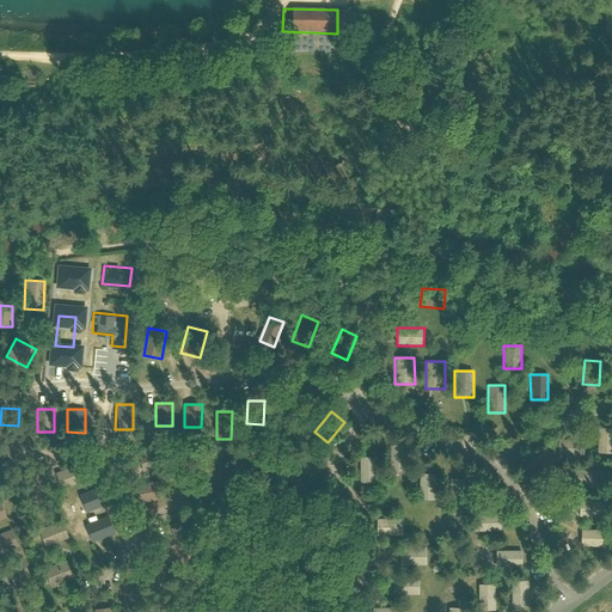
[(611,428),(598,428),(598,454),(611,453),(611,428)]
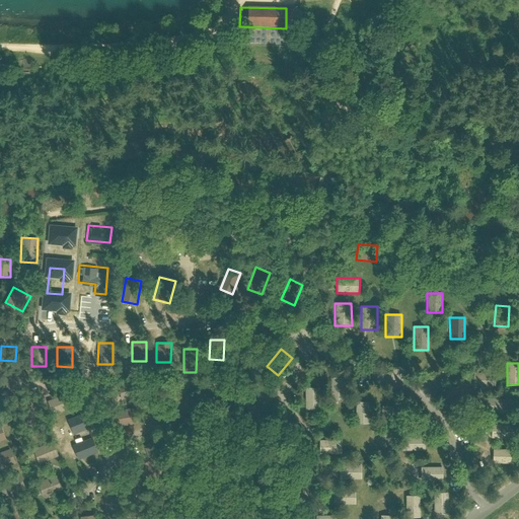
[(491,373),(473,373),(473,388),(491,388),(491,373)]
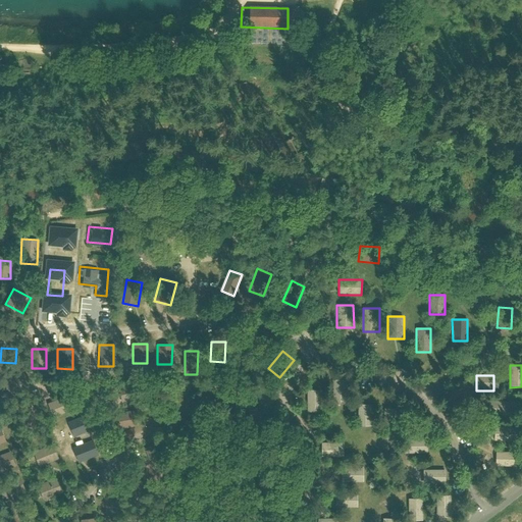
[(19,396),(18,376),(7,377),(8,397),(19,396)]
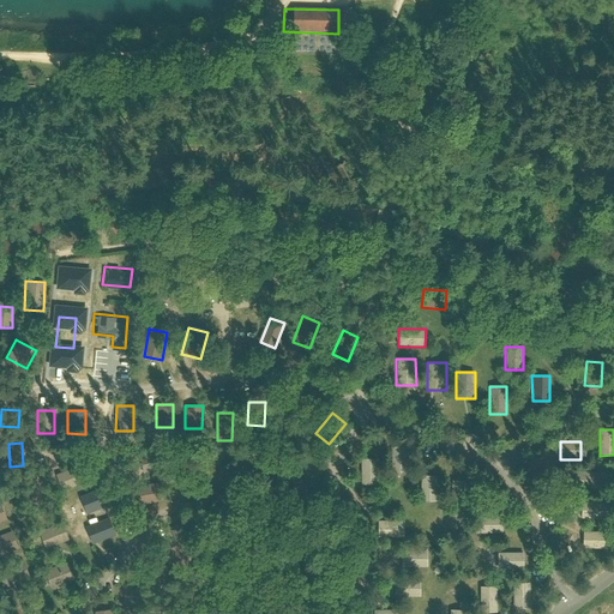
[(407,446),(391,446),(391,473),(407,474),(407,470),(407,446)]
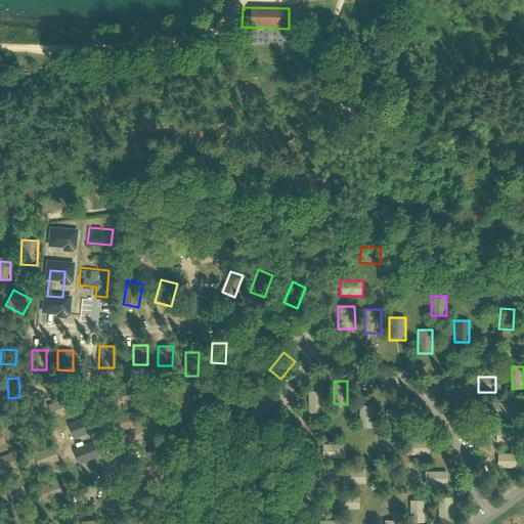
[(140,385),(120,389),(123,403),(143,399),(140,385)]
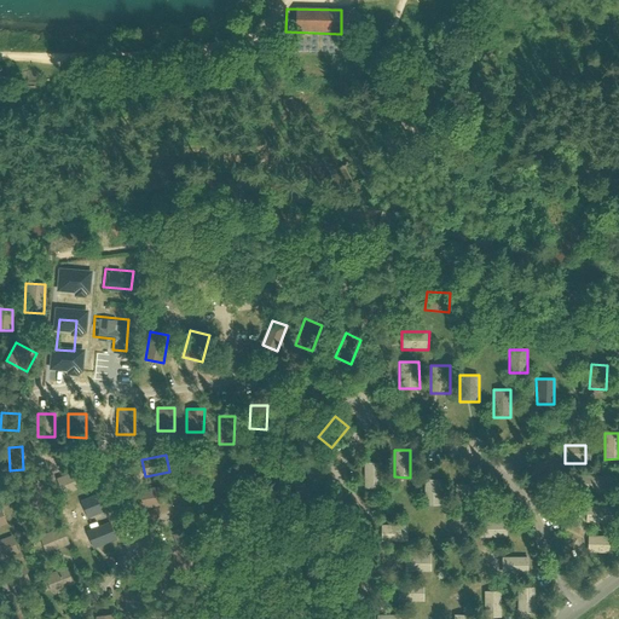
[(381,463),(365,463),(365,489),(381,489),(381,463)]
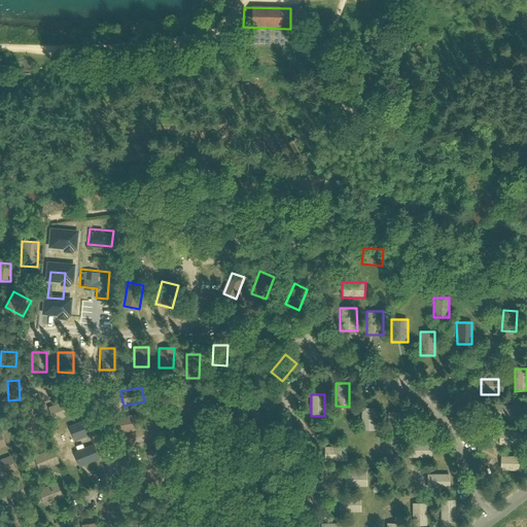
[(54,422),(74,415),(68,399),(48,407),(54,422)]
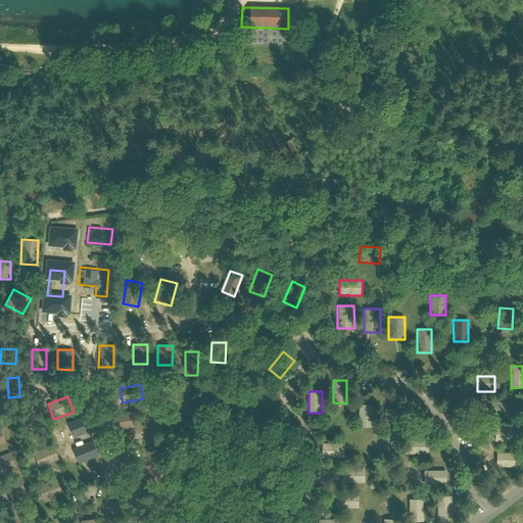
[(517,402),(494,402),(494,417),(517,417),(517,402)]
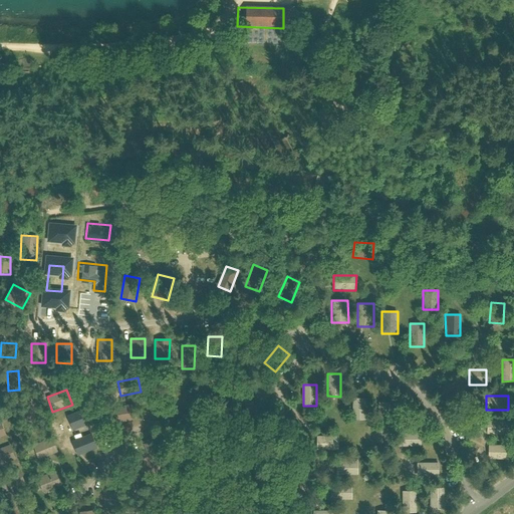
[(365,398),(351,399),(352,418),(352,420),(366,420),(365,398)]
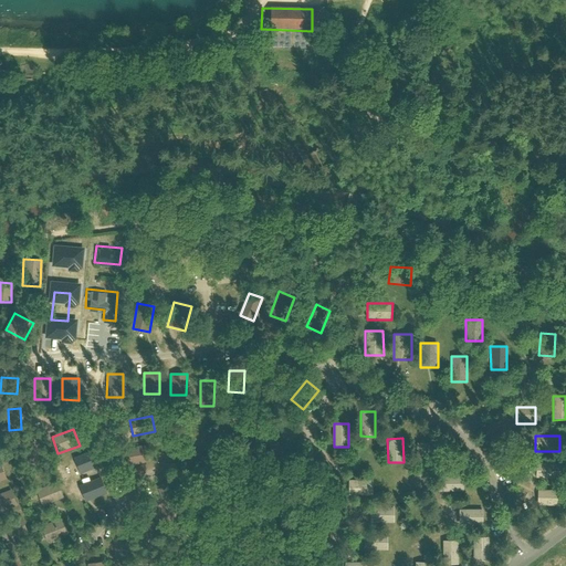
[(248,439),(232,439),(231,462),(247,463),(248,439)]
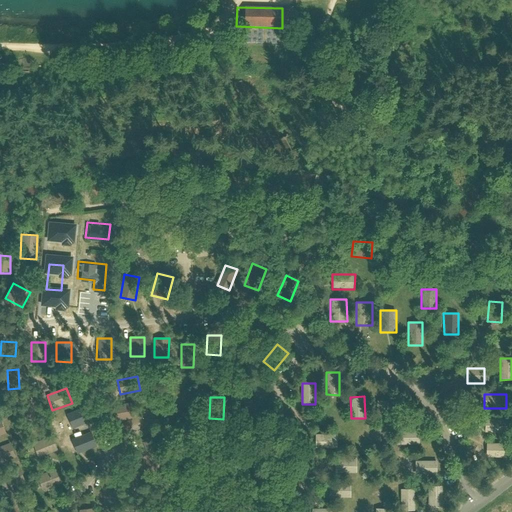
[(256,400),(243,399),(242,422),(255,423),(256,400)]
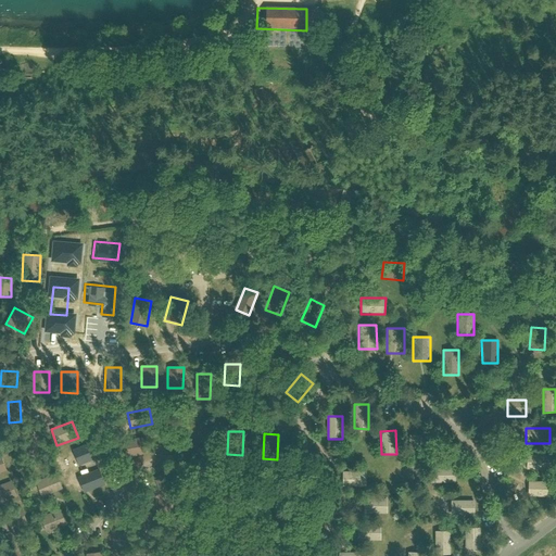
[(125,457),(150,452),(146,436),(122,441),(125,457)]
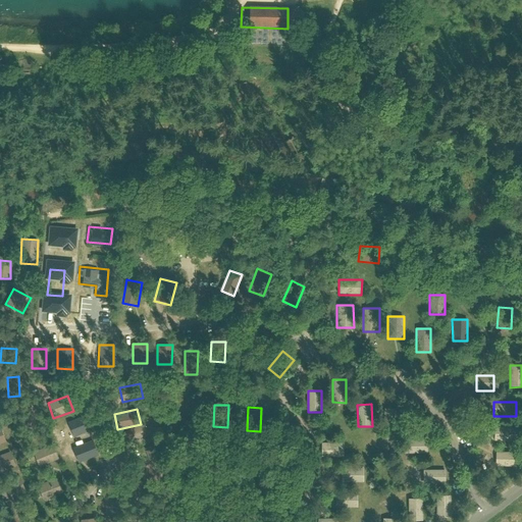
[(397,409),(383,409),(383,431),(397,431),(397,428),(397,409)]
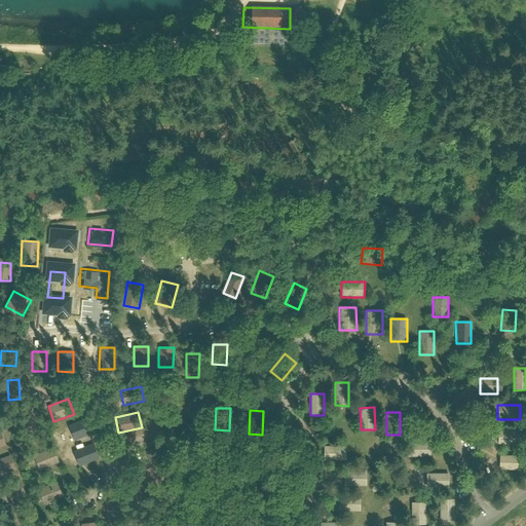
[(69,425),(75,440),(94,431),(87,417),(69,425)]
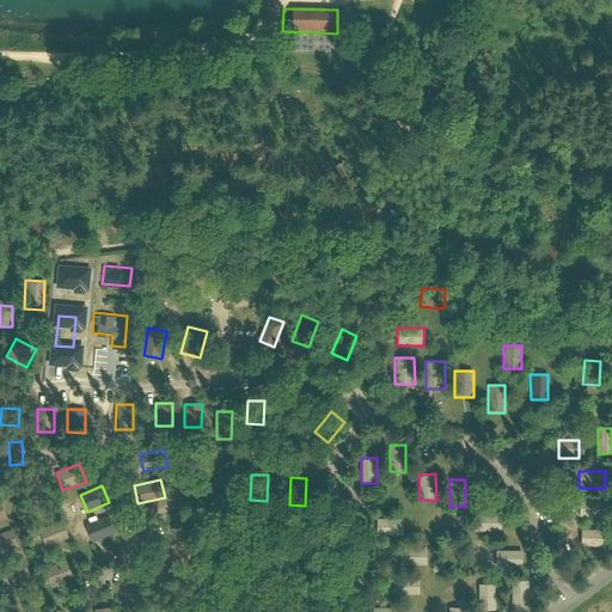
[(605,501),(580,501),(580,518),(605,518),(605,501)]
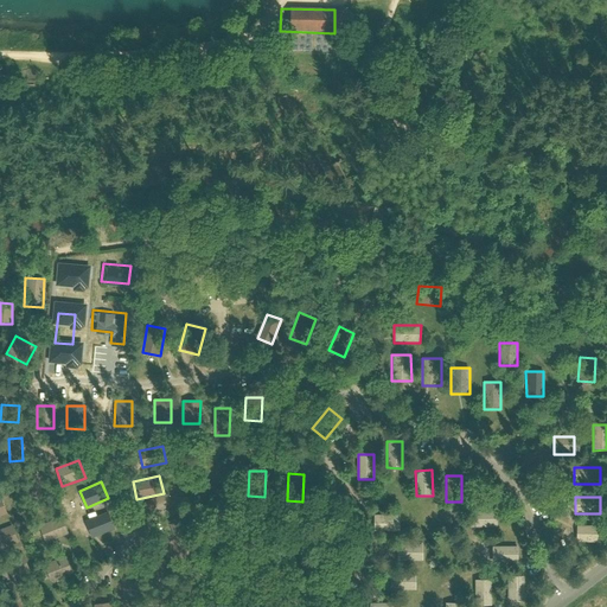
[(497,529),(496,510),(472,511),(468,511),(470,530),(497,529)]
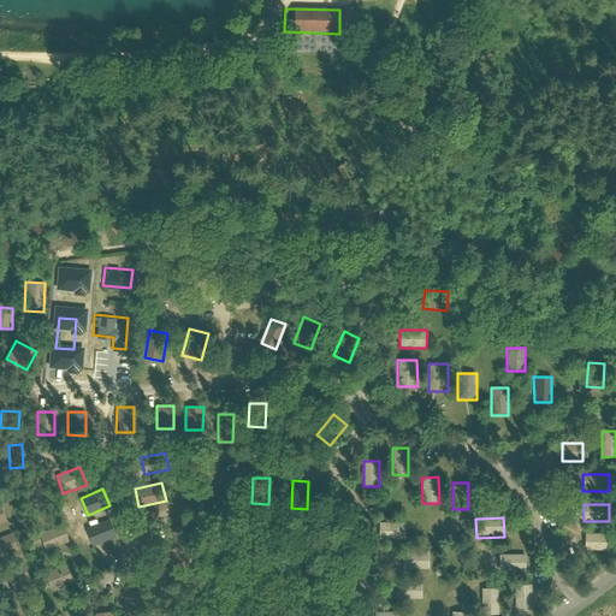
[(107,522),(86,529),(94,550),(114,542),(107,522)]
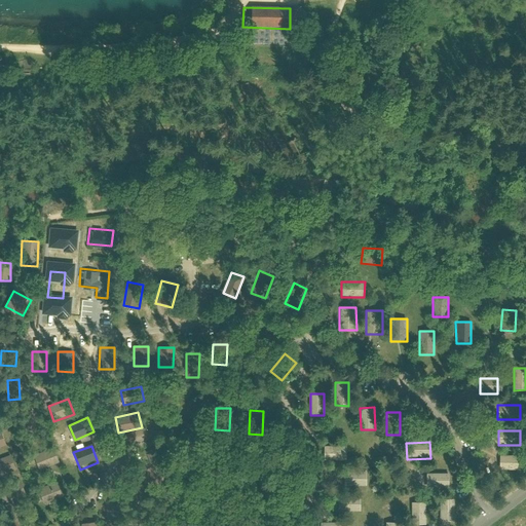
[(346,460),(346,446),(324,446),(324,460),(346,460)]
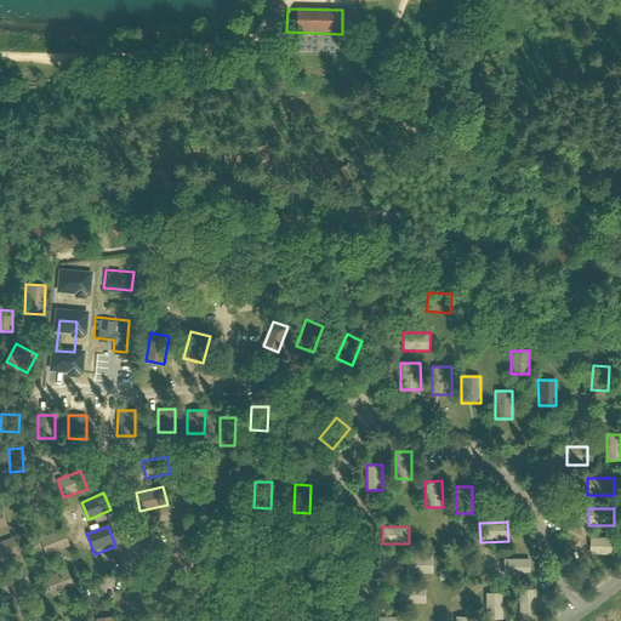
[(63,529),(40,537),(47,556),(70,547),(63,529)]
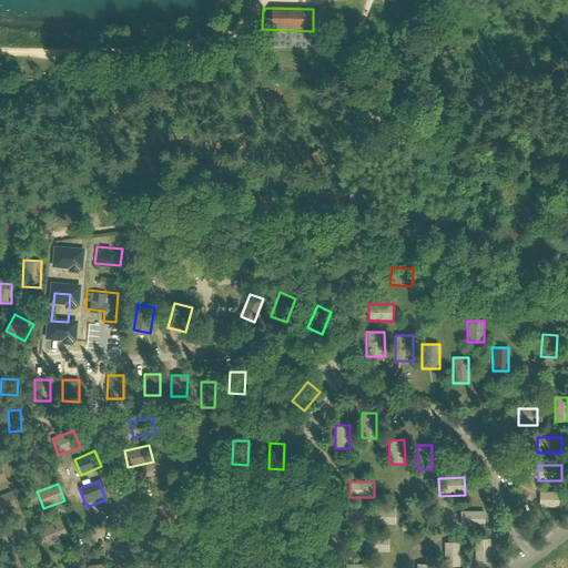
[(11,492),(0,495),(0,513),(17,507),(11,492)]
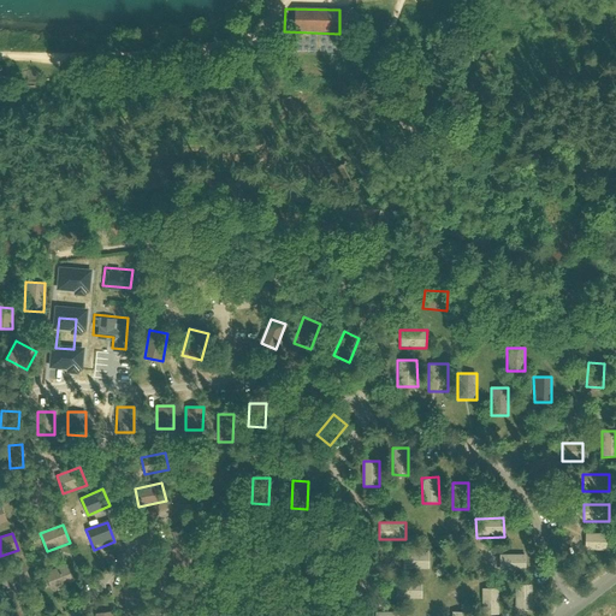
[(611,533),(585,533),(585,552),(611,551),(611,533)]
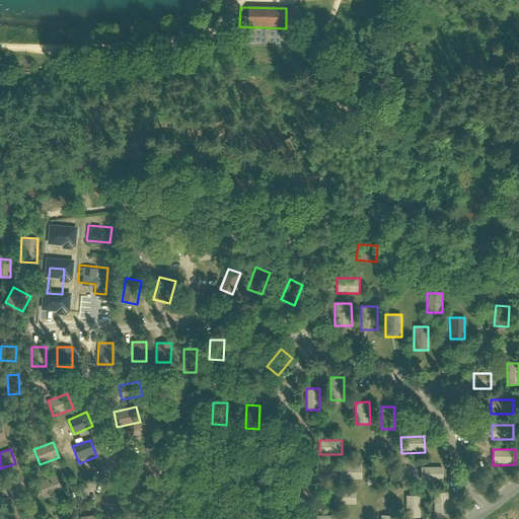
[(340,480),(362,480),(361,465),(340,466),(340,480)]
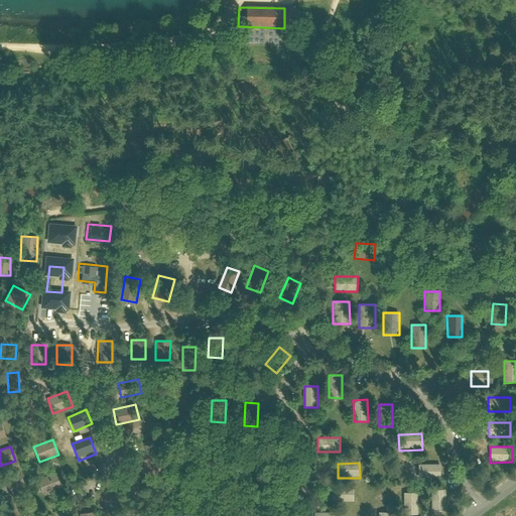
[(439,465),(417,465),(417,480),(439,480),(439,465)]
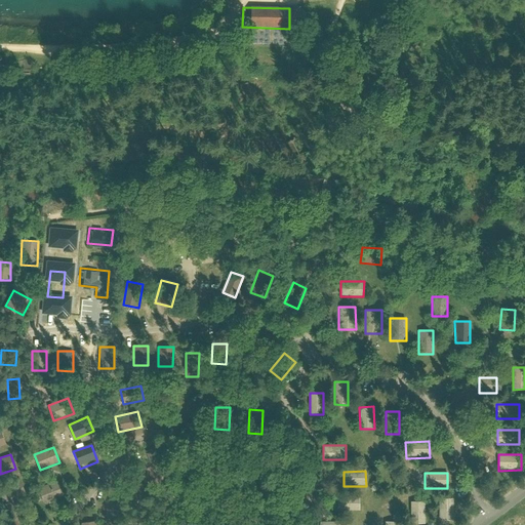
[(18,479),(1,485),(6,501),(25,495),(18,479)]
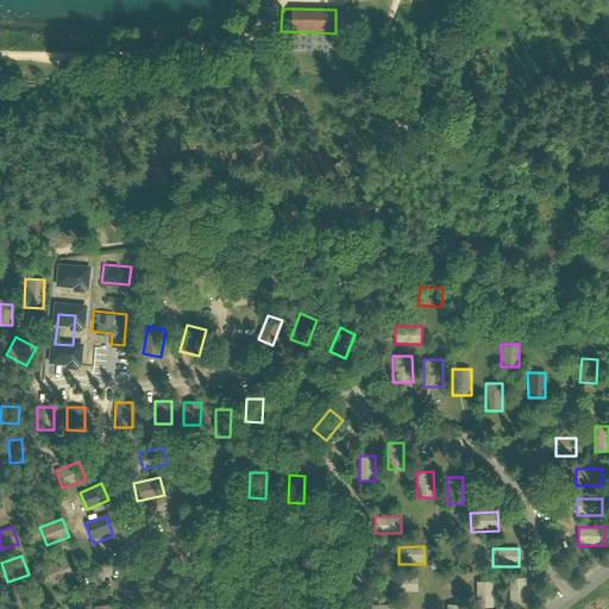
[(74,575),(67,557),(44,565),(51,584),(74,575)]
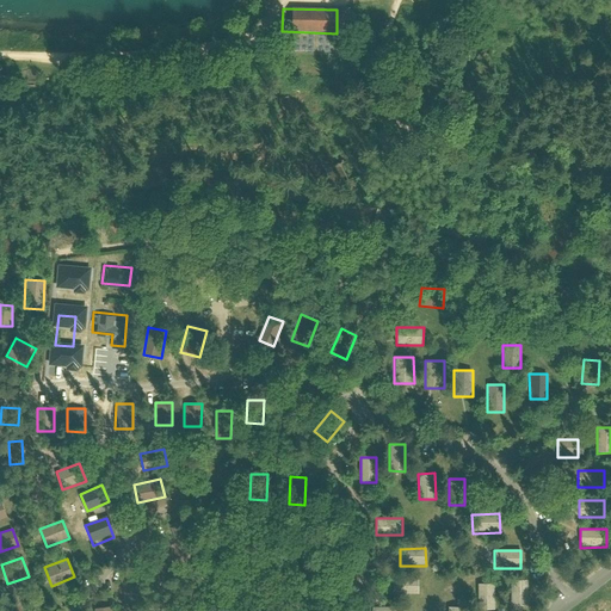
[(141,578),(122,579),(123,606),(142,605),(141,578)]
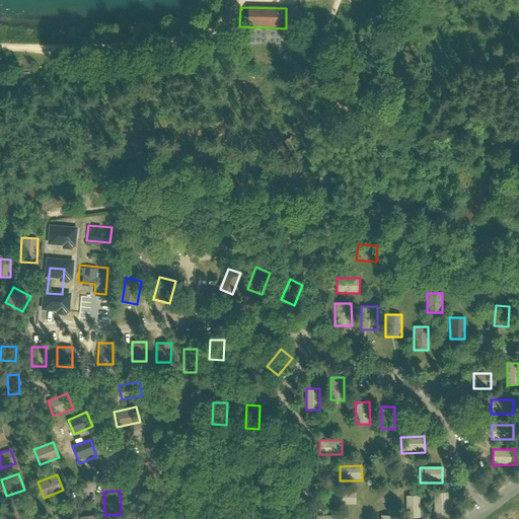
[(332,506),(354,506),(355,491),(334,492),(332,506)]
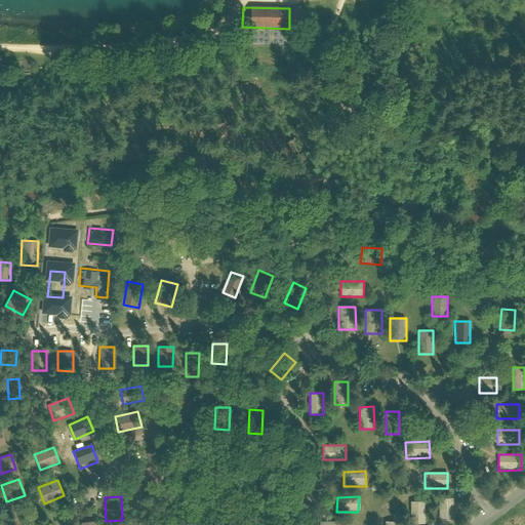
[(454,498),(438,498),(439,521),(454,521),(454,498)]
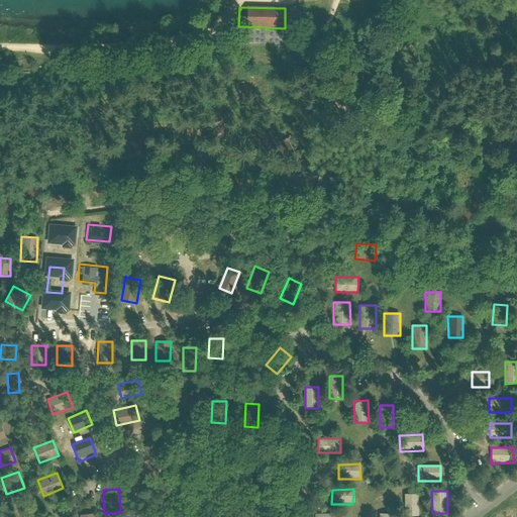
[(419,494),(403,494),(403,516),(419,516),(419,494)]
